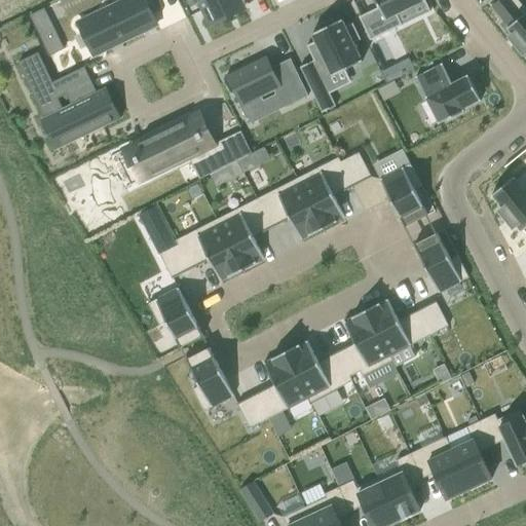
[(144,0),(127,0),(77,25),(92,55),(156,25),(144,0)]
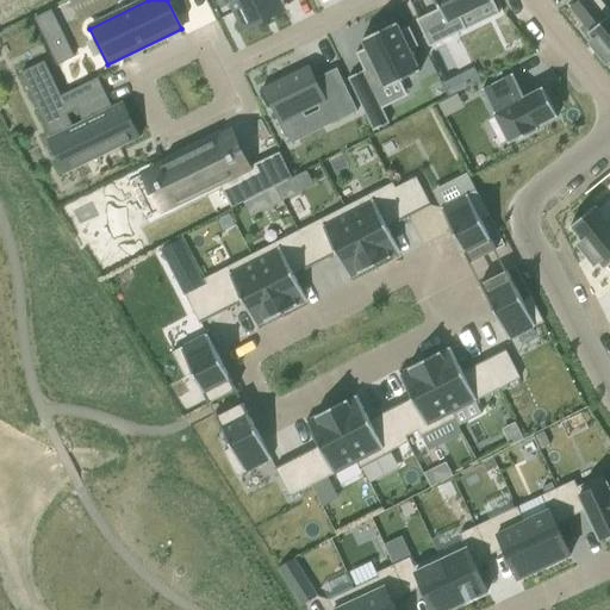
[(222,0),(225,6),(225,7),(226,7),(230,5),(231,5),(232,6),(243,30),(263,20),(260,13),(272,7),(273,7),(279,5),(277,0),(222,0)]
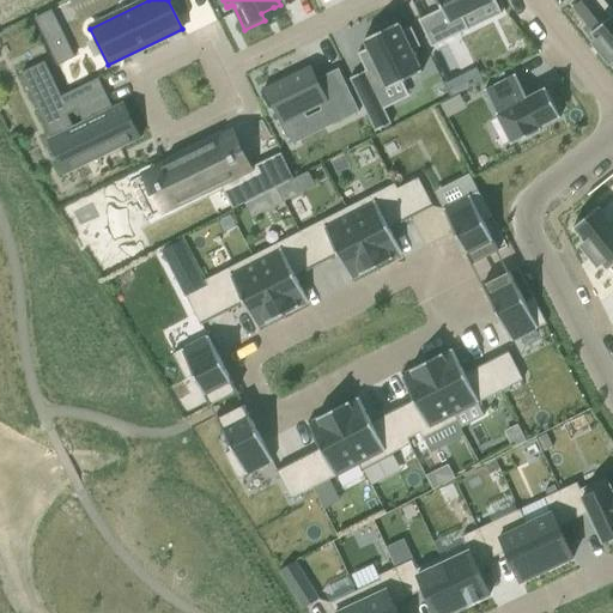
[(436,0),(442,10),(418,20),(431,48),(468,30),(461,17),(493,2),(499,16),(501,14),(493,0),(436,0)]
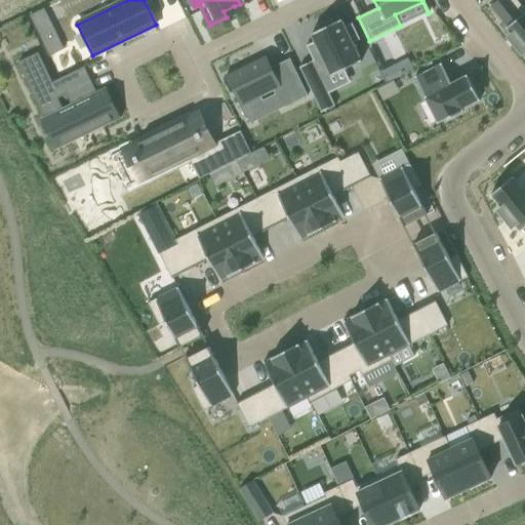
[(524,11),(515,0),(498,0),(490,7),(499,18),(507,28),(505,30),(506,31),(506,30),(507,30),(509,32),(512,36),(508,39),(514,45),(521,54),(523,53),(524,51),(524,52),(524,11)]
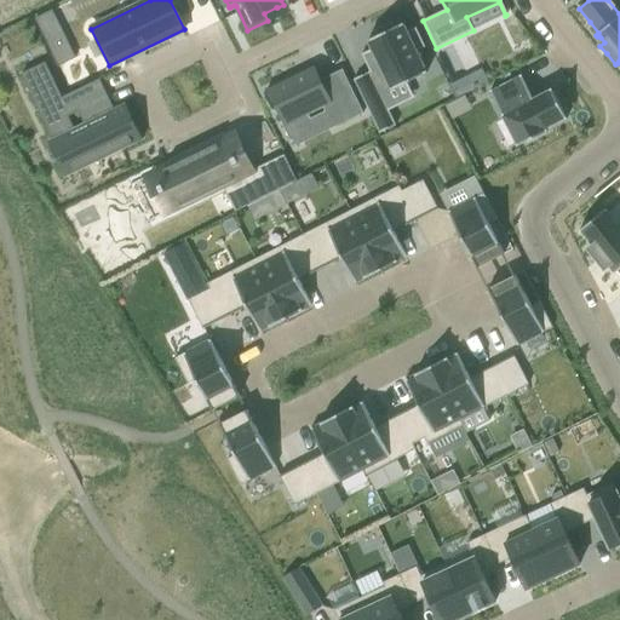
[(369,73),(352,80),(379,133),(395,126),(388,112),(380,96),(406,84),(426,74),(415,52),(424,47),(415,29),(406,33),(402,24),(394,28),(390,22),(373,30),(375,36),(367,41),(371,50),(361,55),(369,73)]
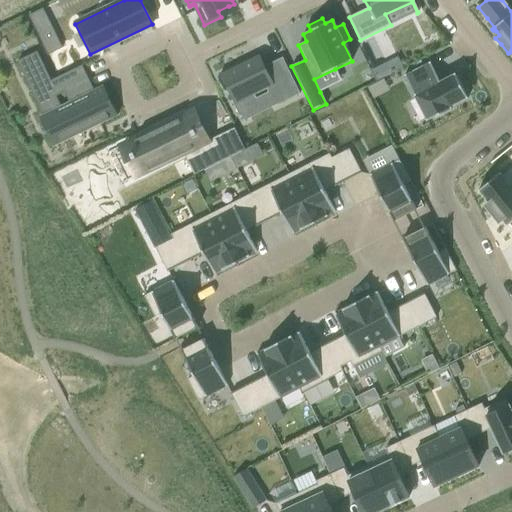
[(252,59),(222,74),(234,100),(232,101),(239,117),(241,116),(243,121),(245,120),(243,115),(259,107),(257,102),(253,93),(265,87),(274,106),(299,94),(282,58),(263,67),(257,56),(252,59)]
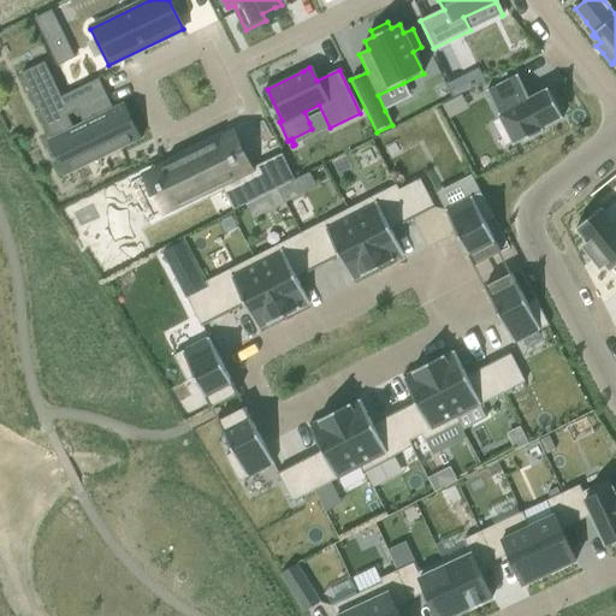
[(487,90),(486,92),(513,144),(511,144),(513,147),(543,131),(542,129),(561,119),(561,120),(563,119),(548,89),(545,90),(526,101),(523,95),(526,93),(516,76),(515,76),(515,77),(489,92),(487,90)]
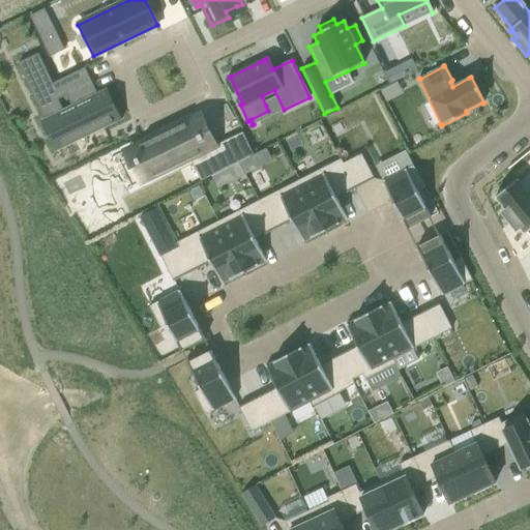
[(29,79),(27,80),(32,90),(30,91),(43,118),(45,118),(45,119),(45,120),(40,122),(50,140),(51,140),(56,151),(67,145),(67,146),(75,142),(72,138),(100,124),(102,128),(121,119),(107,89),(97,94),(96,95),(92,97),(83,78),(80,72),(84,70),(85,72),(86,72),(84,68),(53,84),(46,70),(43,71),(29,79)]
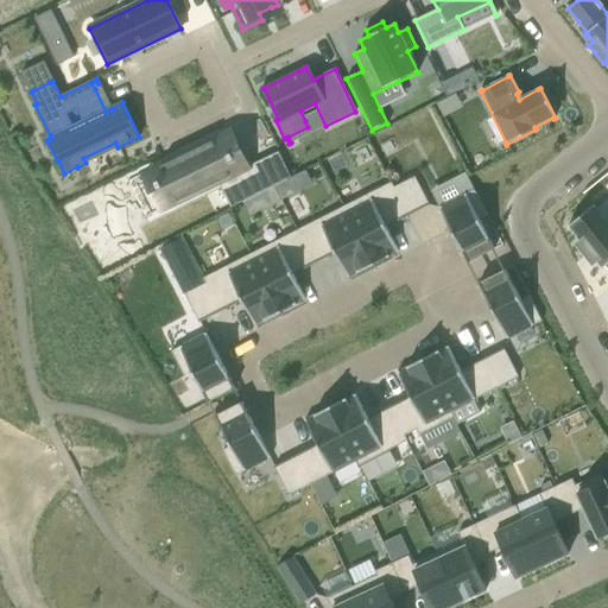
[(222,134),(149,170),(168,208),(217,184),(229,210),(291,178),(278,150),(239,169),(222,134)]
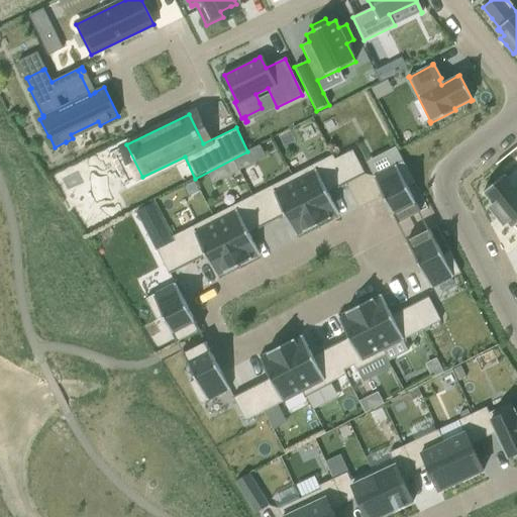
[(352,150),(334,160),(346,184),(365,175),(352,150)]
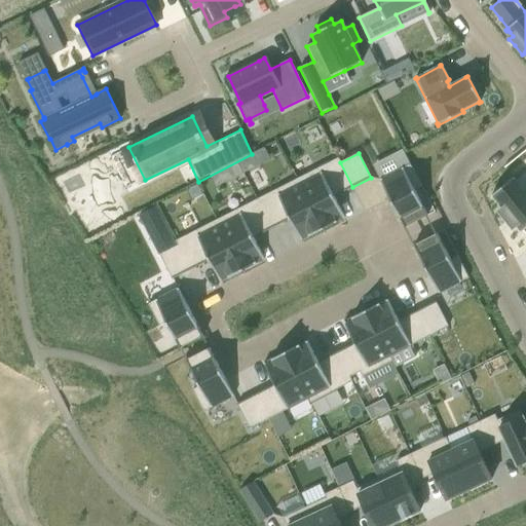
[(338,158),(297,179),(323,230),(337,223),(336,222),(344,218),(333,197),(352,187),(340,162),(338,158)]
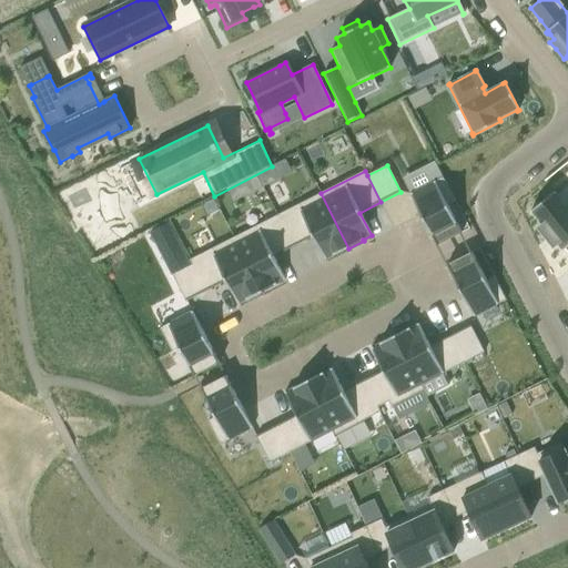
[(442,178),(409,194),(436,246),(462,233),(447,208),(446,205),(453,202),(454,201),(449,192),(442,178)]
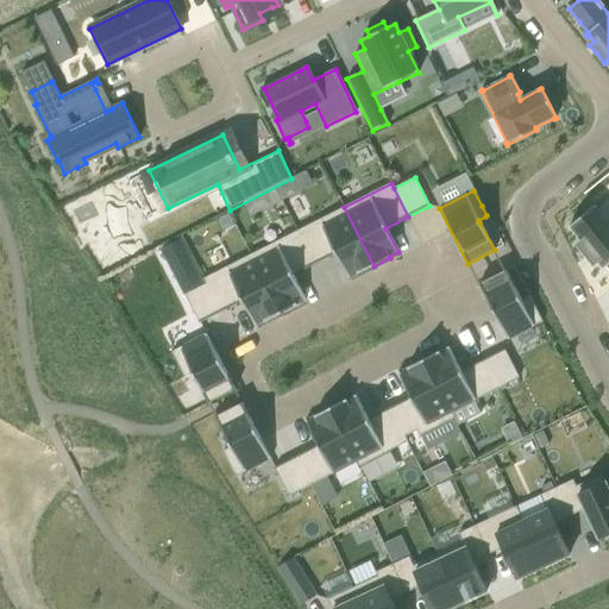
[(595,206),(567,227),(569,228),(570,228),(570,227),(571,228),(577,237),(582,243),(579,244),(578,246),(592,264),(597,261),(601,267),(602,268),(601,269),(602,270),(604,268),(608,274),(608,226),(608,225),(595,209),(594,208),(595,208),(595,207),(595,206)]
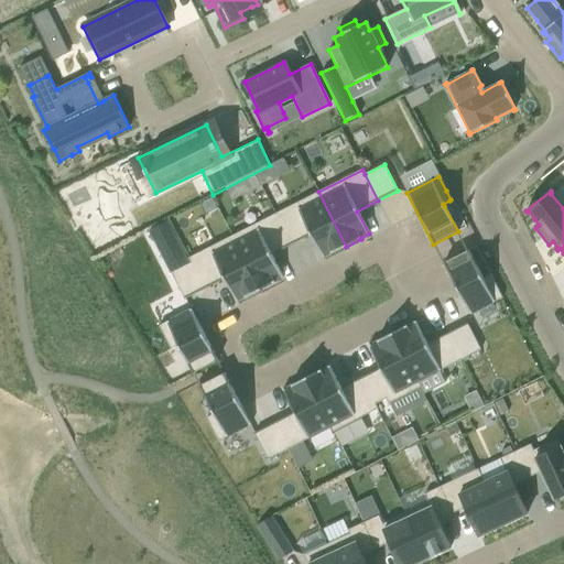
[(318,192),(274,214),(291,246),(311,235),(322,258),(331,253),(331,255),(346,247),(318,192)]
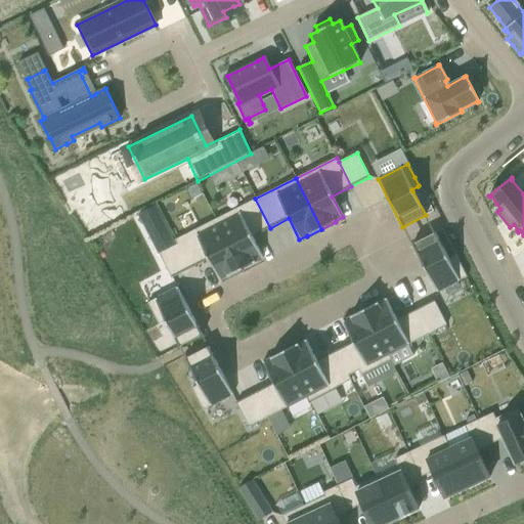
[(255,199),(215,219),(241,270),(255,263),(255,262),(262,258),(260,253),(252,237),(270,228),(255,199)]
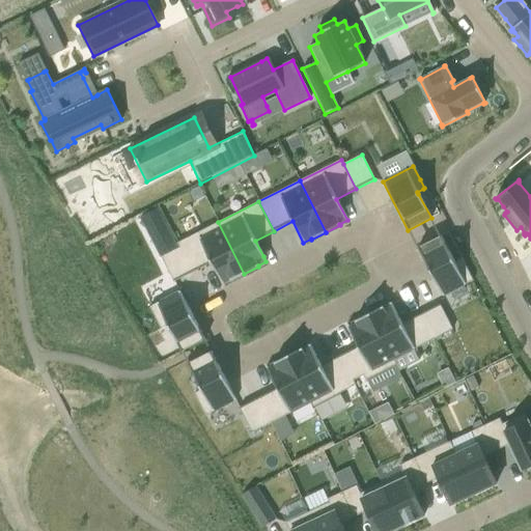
[(218,222),(176,244),(179,248),(192,273),(211,262),(220,280),(222,284),(228,281),(229,280),(230,280),(230,281),(244,274),(218,222)]
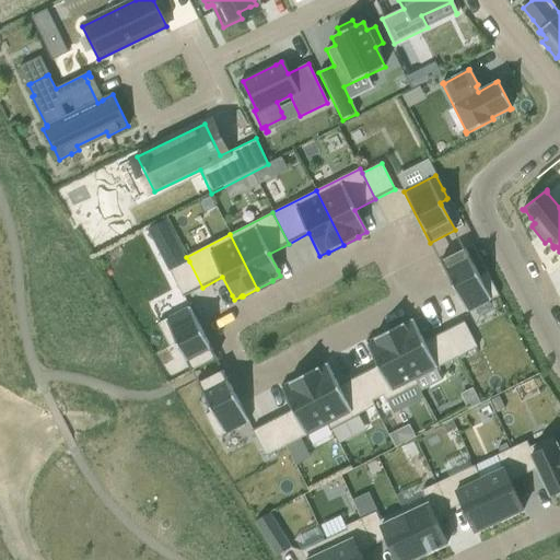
[(176,244),(160,253),(170,271),(186,263),(176,244)]
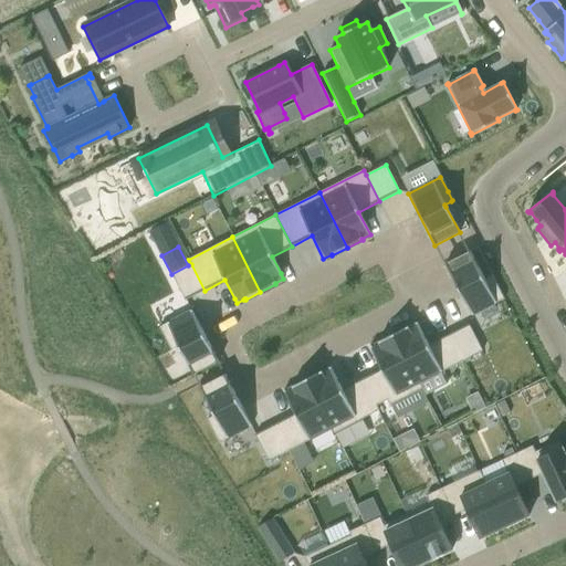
[(65,259),(69,268),(92,257),(87,249),(65,259)]
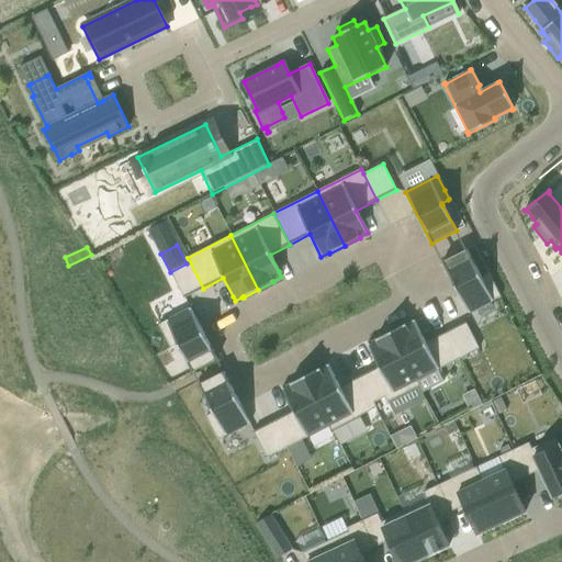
[(465,250),(441,262),(468,314),(499,298),(489,274),(481,278),(465,250)]
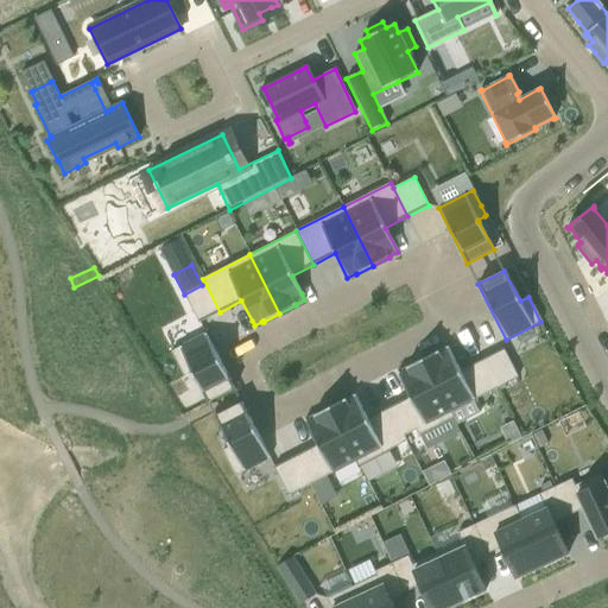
[(202,285),(184,295),(198,323),(216,314),(220,312),(206,284),(202,285)]
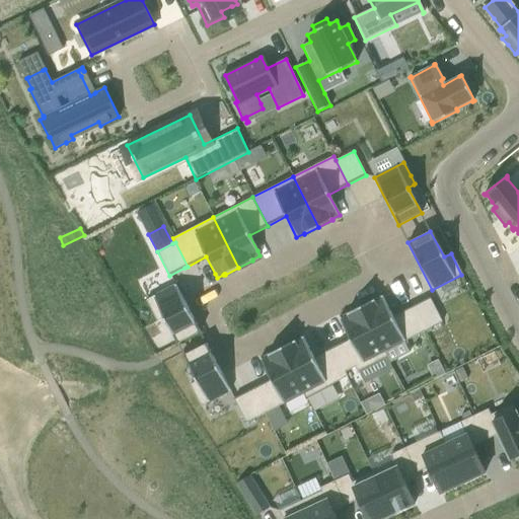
[(175,285),(146,300),(155,317),(157,321),(164,318),(172,336),(177,344),(200,332),(180,296),(175,285)]
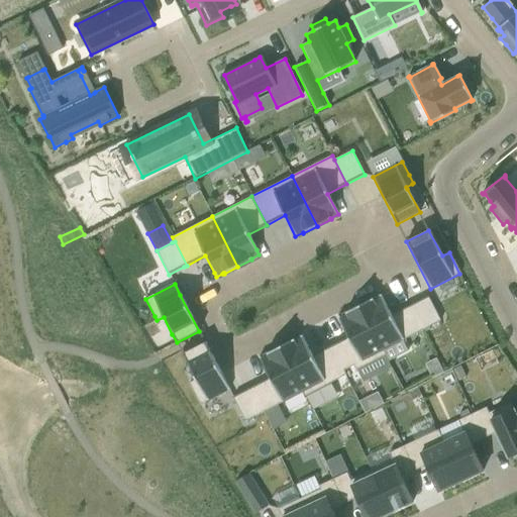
[(373,299),(358,306),(385,355),(385,354),(383,350),(422,330),(410,306),(391,316),(381,295),(373,299)]
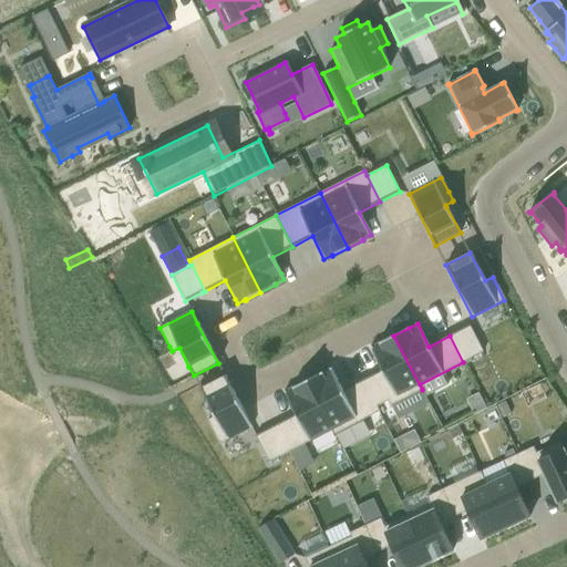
[(468,326),(450,336),(463,362),(483,352),(468,326)]
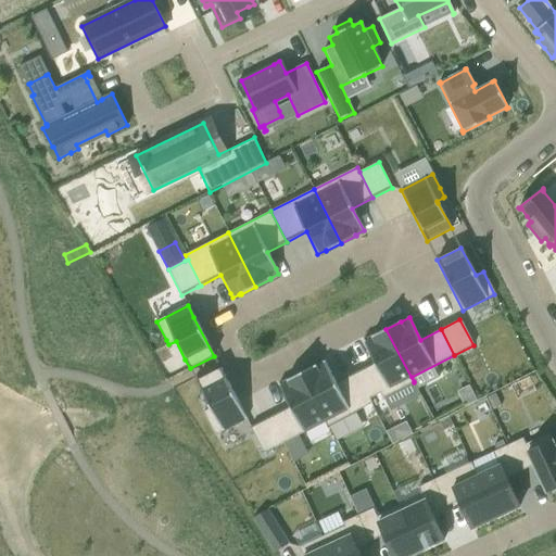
[(375,364),(355,374),(370,404),(371,404),(369,399),(380,393),(382,397),(414,382),(386,329),(371,337),(363,341),(375,364)]
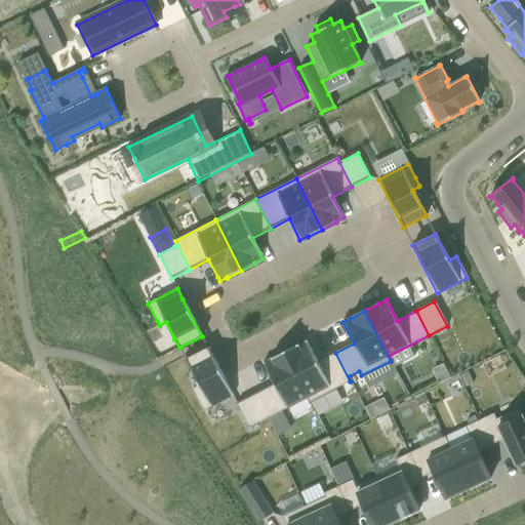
[(297,345),(284,352),(310,402),(350,381),(335,353),(317,362),(306,340),(298,345),(297,345)]
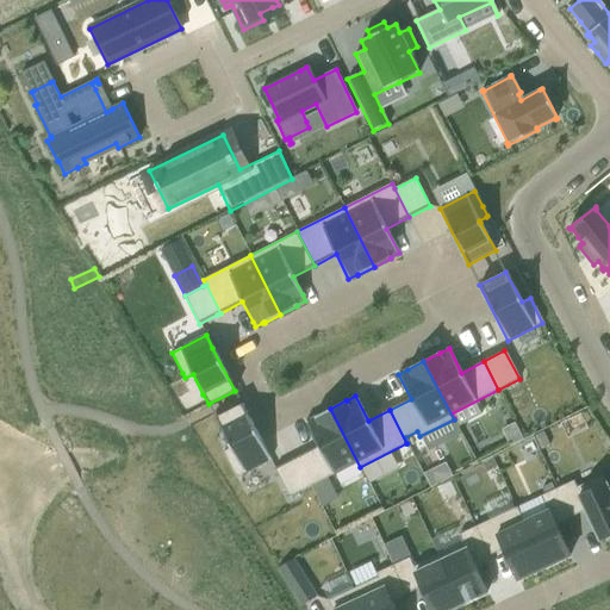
[(242,404),(215,418),(231,450),(223,455),(236,478),(271,460),(242,404)]
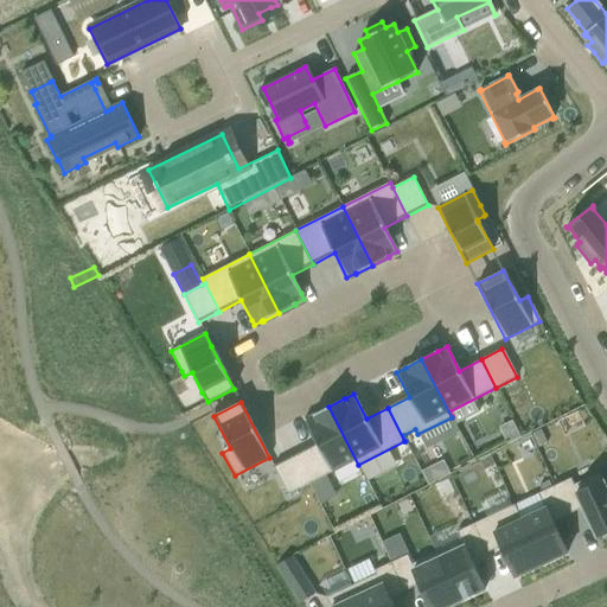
[(317,445),(294,457),(308,484),(355,460),(358,466),(358,465),(328,407),(312,415),(313,415),(304,420),(317,445)]
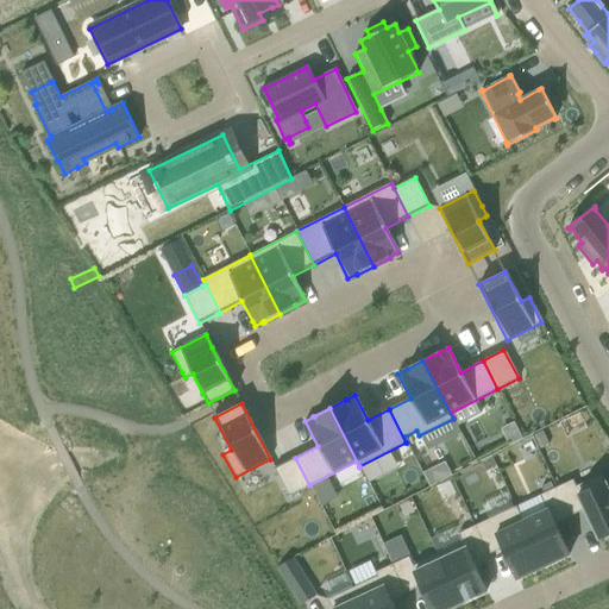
[(542,432),(533,435),(539,449),(548,445),(542,432)]
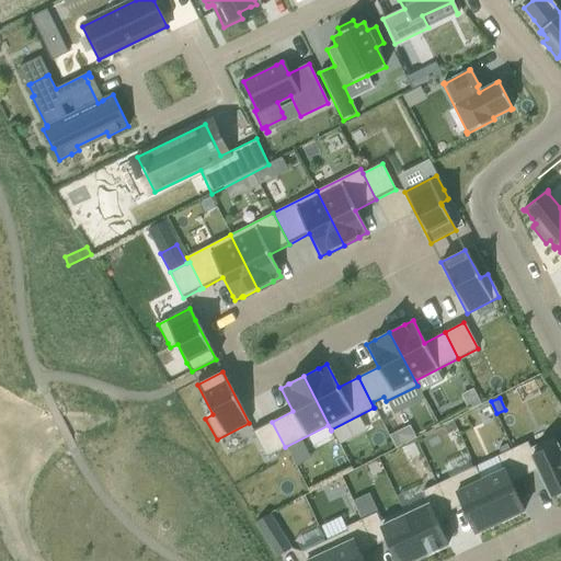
[(453,421),(443,425),(447,435),(457,431),(453,421)]
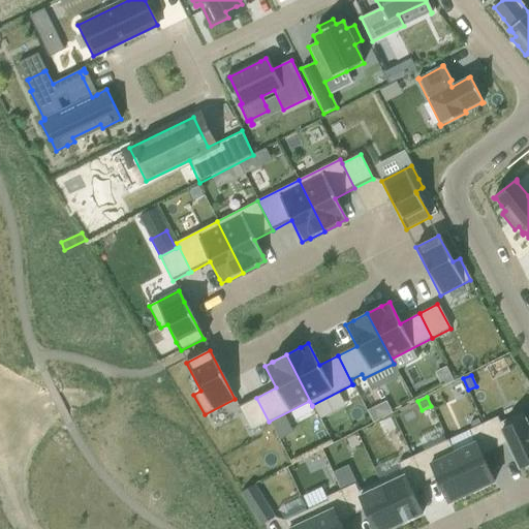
[(256,398),(238,407),(251,432),(269,422),(256,398)]
